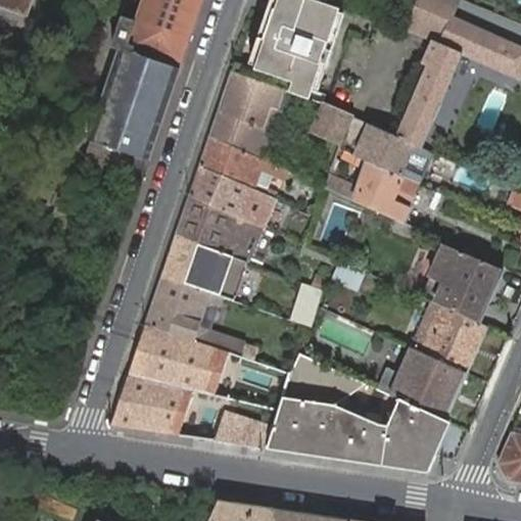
[(0,5),(26,14),(30,0),(0,0),(0,5)]
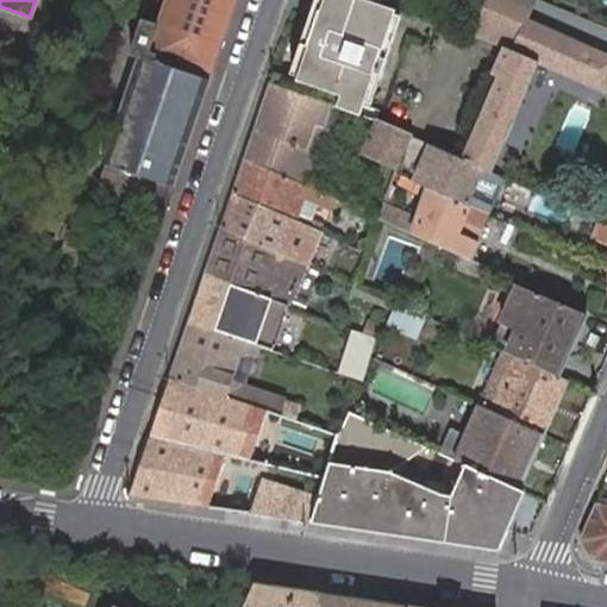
[(105,169),(169,191),(233,0),(163,0),(139,73),(131,98),(130,101),(129,102),(126,113),(105,169)]
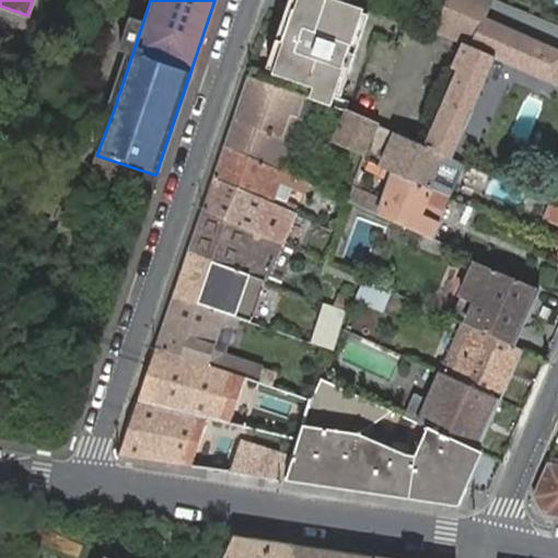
[(294,0),(271,72),(312,86),(307,97),(344,108),(347,100),(333,95),(362,8),(341,0),(294,0)]
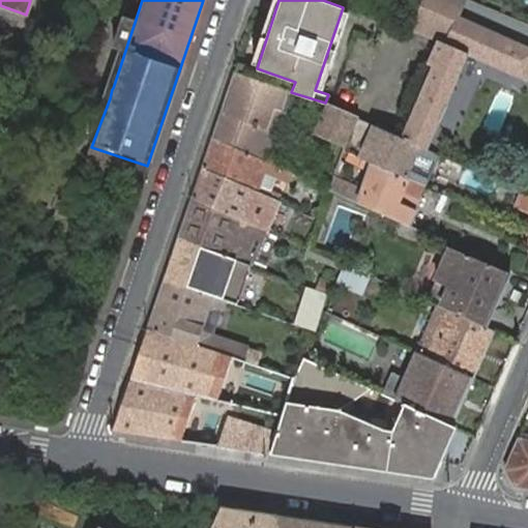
[(420,0),(410,28),(438,39),(467,52),(527,79),(527,76),(527,41),(457,11),(461,0),(420,0)]
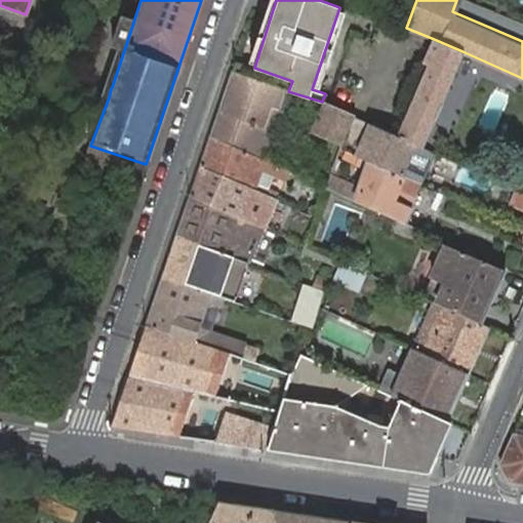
[(463,51),(434,39),(424,62),(429,65),(398,135),(415,144),(421,147),(463,51)]
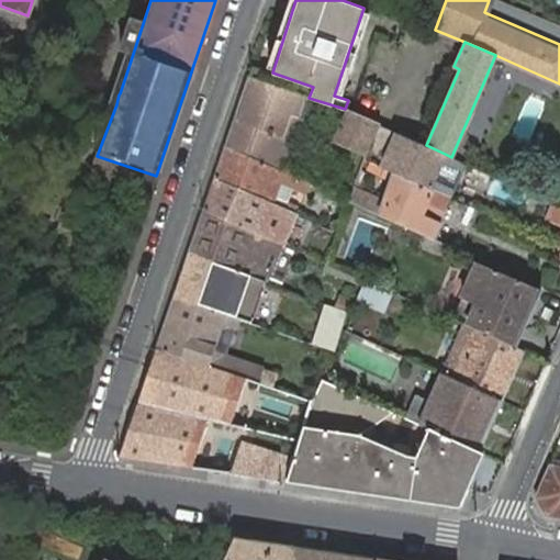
[(247,76),(224,145),(281,170),(290,144),(288,140),(281,136),(289,114),(297,116),(303,96),(247,76)]
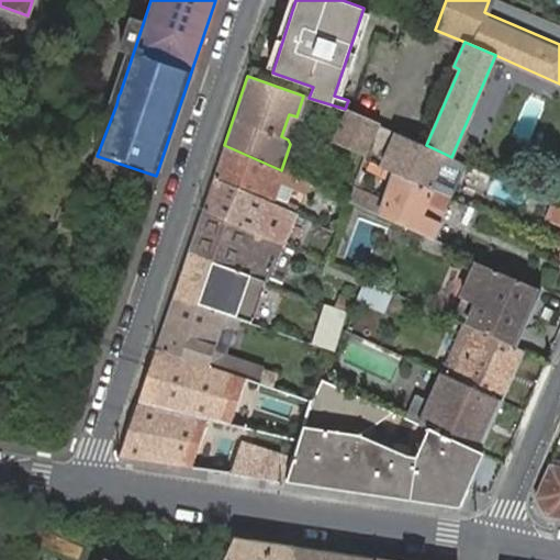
[(378,124),(345,109),(331,141),(364,155),(378,124)]
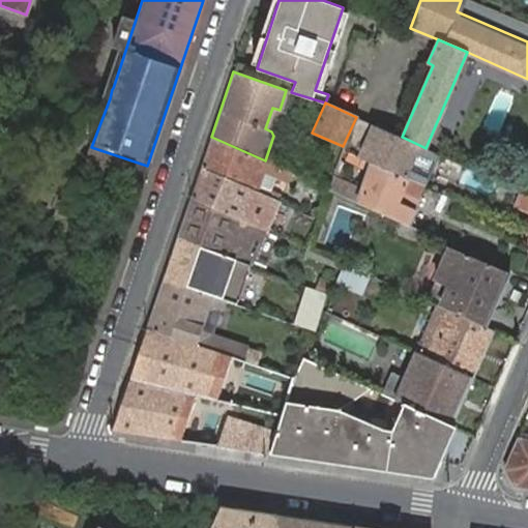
[(265,128),(271,132),(280,110),(272,108),(265,128)]
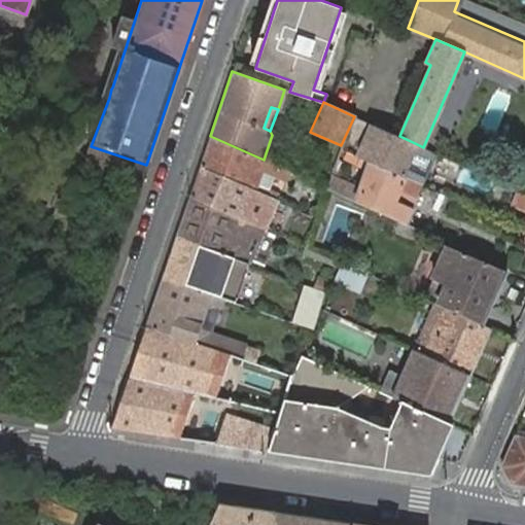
[(354,116),(341,145),(340,147),(345,150),(347,150),(356,131),(366,135),(357,155),(370,160),(404,175),(417,144),(399,136),(354,116)]
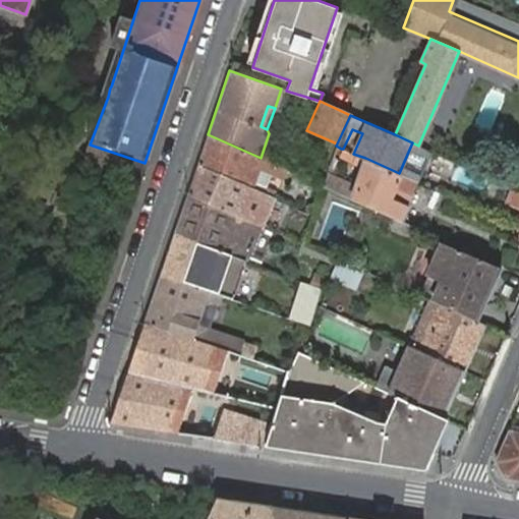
[(208,134),(197,164),(272,195),(274,189),(266,186),(270,172),(280,176),(284,168),(273,163),(261,158),(208,134)]
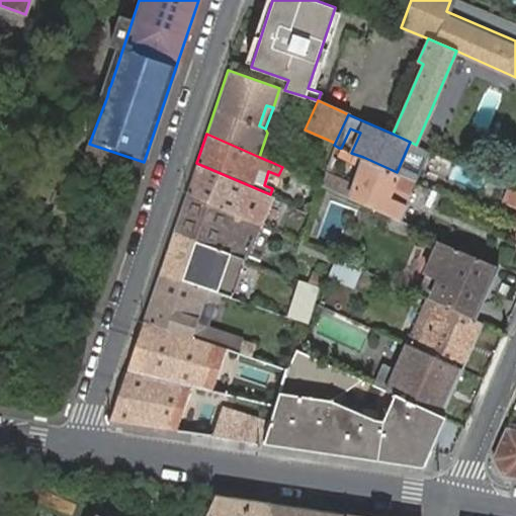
[(325,170),(320,184),(393,216),(397,218),(402,205),(413,179),(397,172),(363,157),(351,153),(341,148),(339,148),(336,153),(360,164),(354,183),(325,170)]
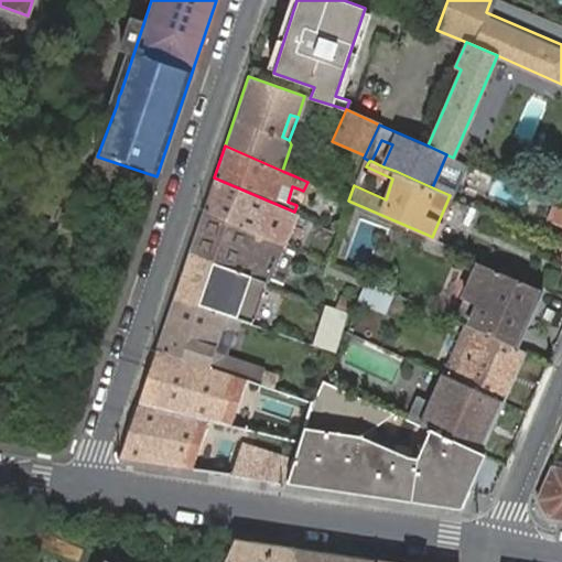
[(493,174),(478,169),(474,177),(488,185),(493,174)]
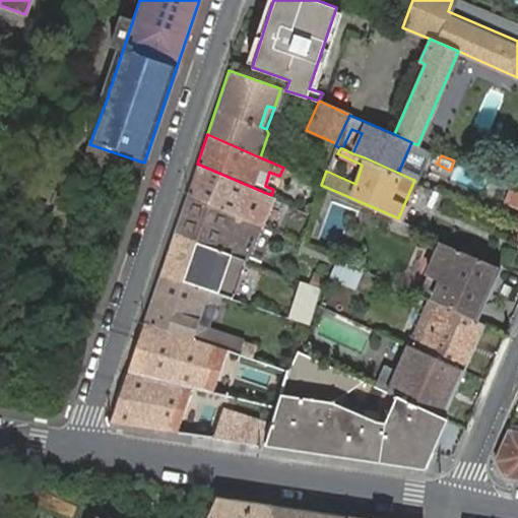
[(197,164),(187,192),(258,222),(262,224),(264,219),(248,212),(253,198),(268,204),(272,195),(271,195),(197,164)]
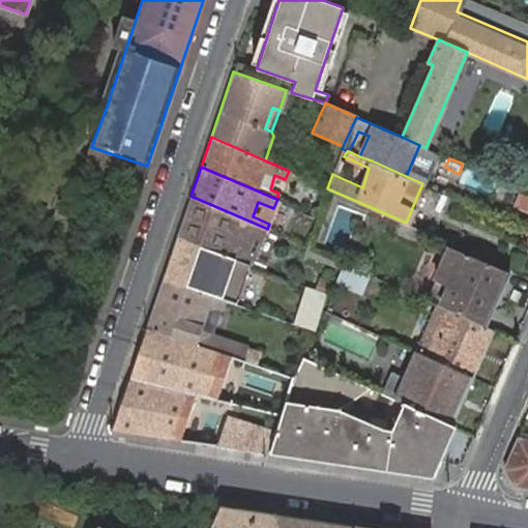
[(191,196),(177,237),(250,264),(253,253),(240,248),(245,232),(259,237),(263,227),(191,196)]
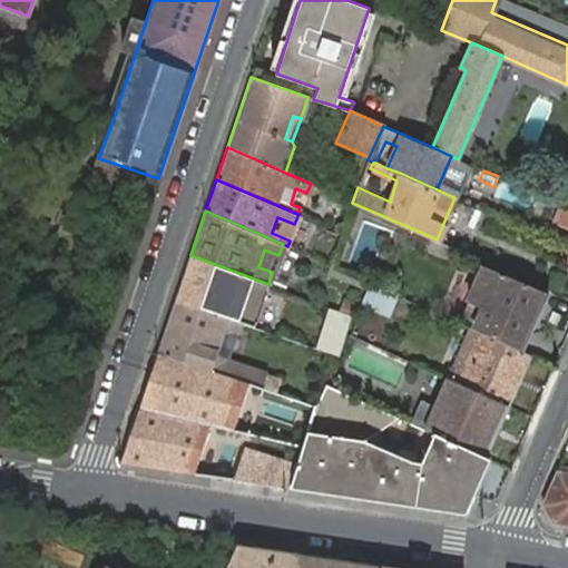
[(437,240),(432,237),(428,248),(446,256),(450,245),(437,240)]
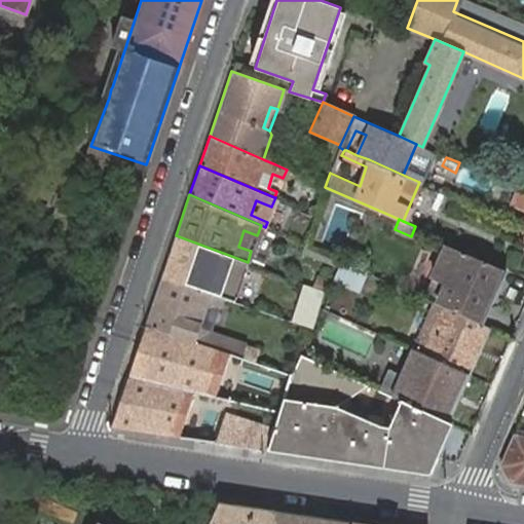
[(238,247),(251,251),(257,235),(244,230),(238,247)]
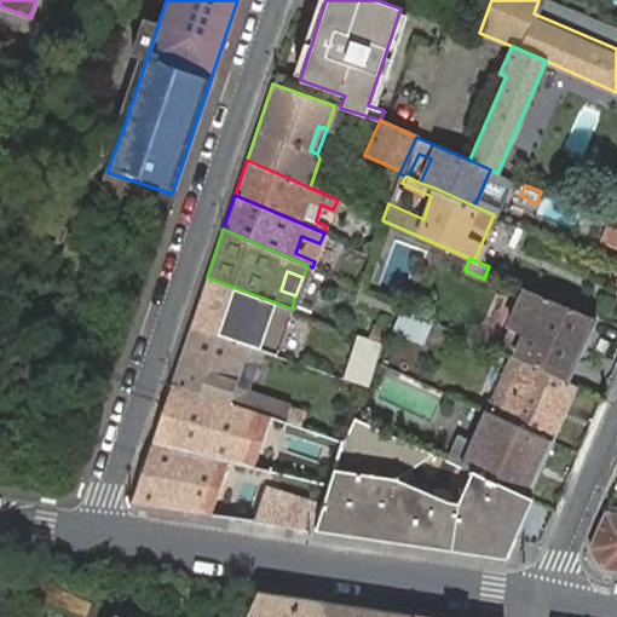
[(207,277),(190,326),(260,349),(272,353),(275,353),(292,309),(207,277)]
